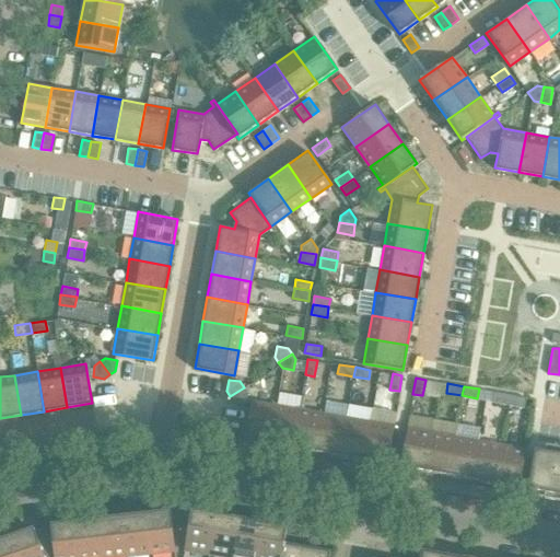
[(245,404),(247,393),(244,387),(230,396),(234,402),(245,404)]
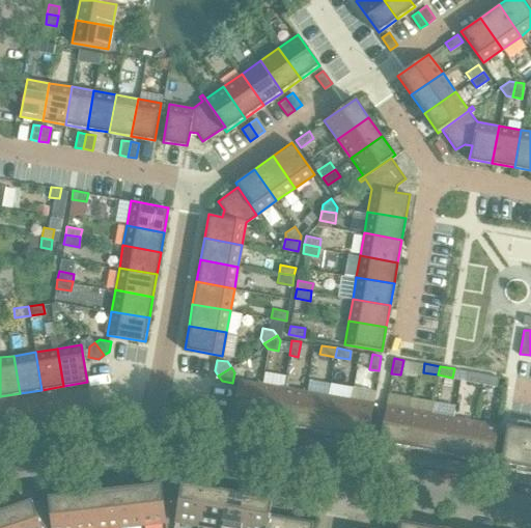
[(482,383),(483,373),(469,371),(467,380),(482,383)]
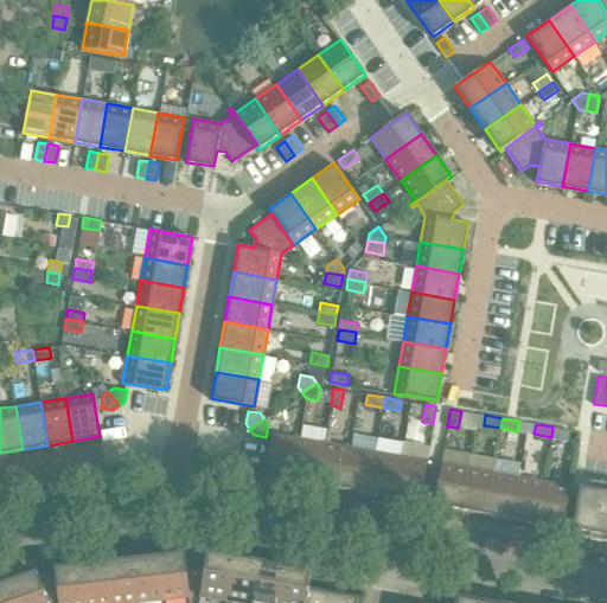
[(568,440),(569,430),(553,427),(551,437),(568,440)]
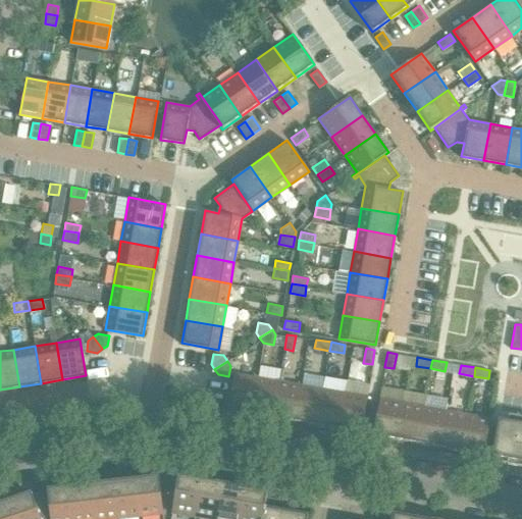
[(251,414),(258,376),(235,372),(227,410),(251,414)]
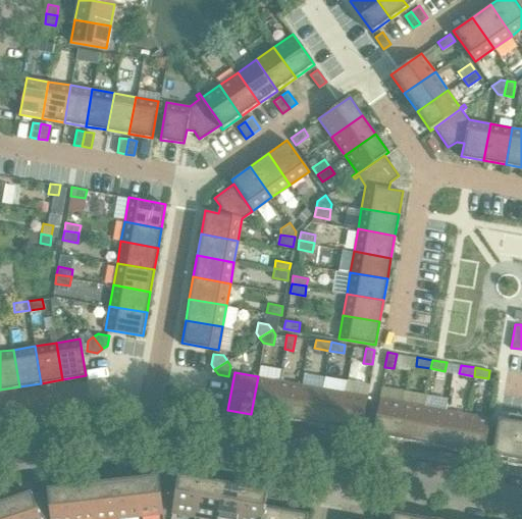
[(272,417),(278,380),(258,376),(251,414),(272,417)]
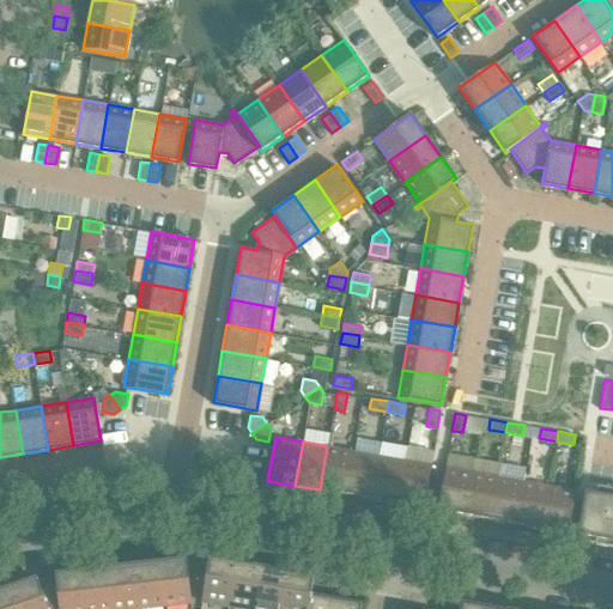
[(345,494),(353,451),(327,446),(320,489),(345,494)]
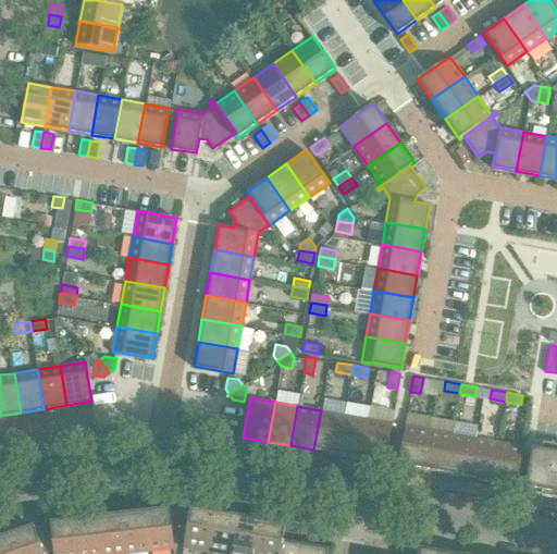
[(337,454),(344,414),(321,410),(313,450),(337,454)]
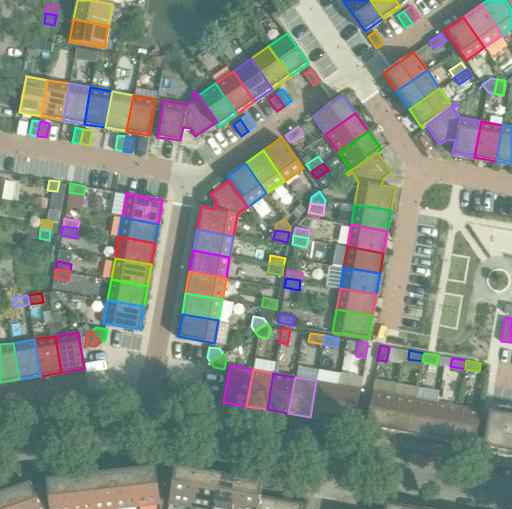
[(331,421),(337,384),(316,380),(310,417),(331,421)]
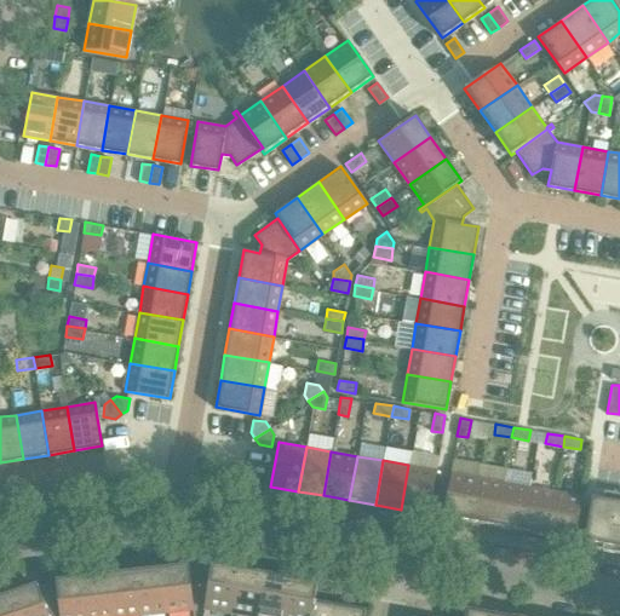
[(428,513),(436,470),(408,465),(401,510),(428,513)]
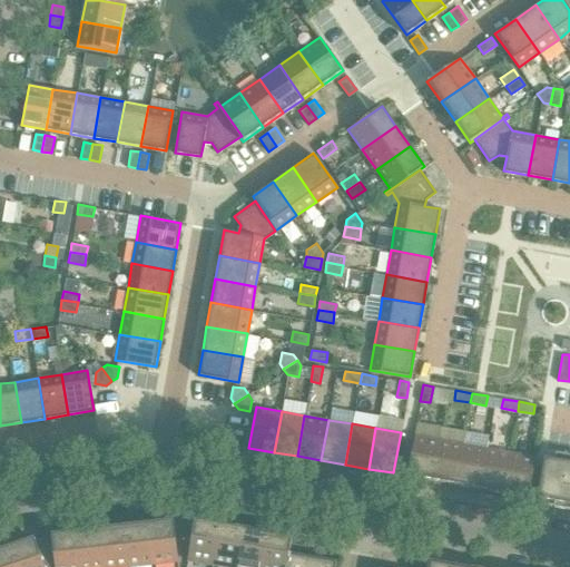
[(431,479),(439,439),(414,434),(408,476),(431,479)]
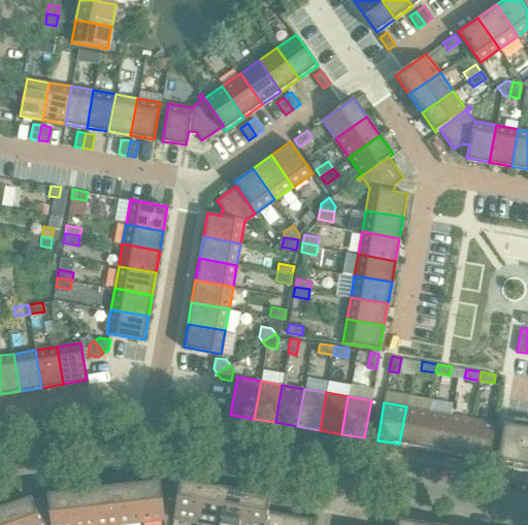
[(422,448),(428,411),(406,406),(399,444),(422,448)]
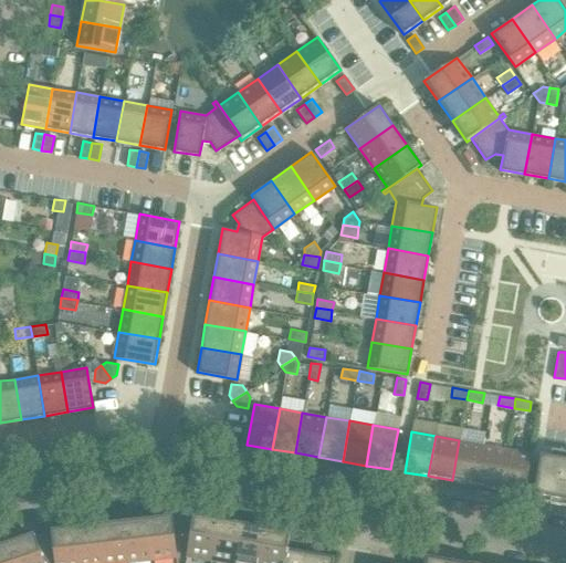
[(475,485),(482,445),(459,440),(452,480),(475,485)]
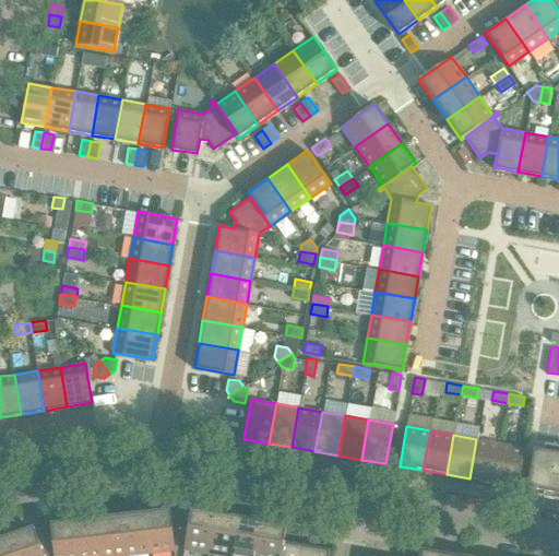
[(492,483),(500,442),(476,439),(470,478),(492,483)]
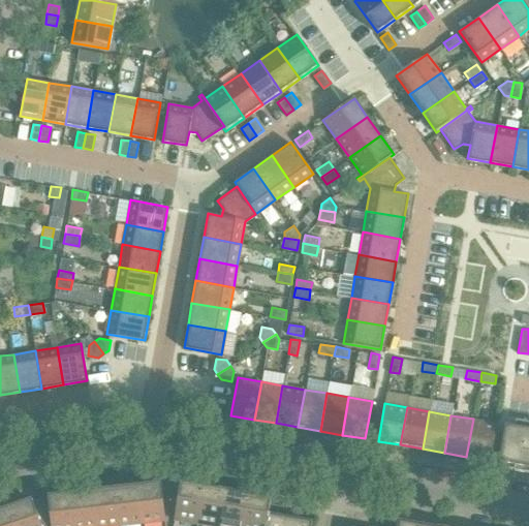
[(490,461),(496,423),(473,419),(466,457),(490,461)]
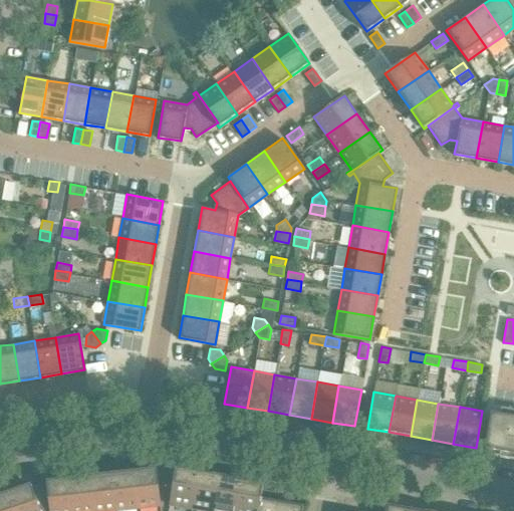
[(513,416),(490,413),(484,449),(513,454),(513,416)]
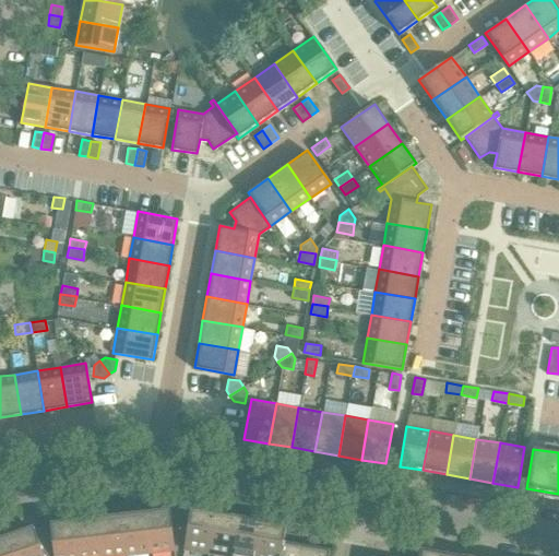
[(174,549),(169,509),(144,512),(149,552),(174,549)]
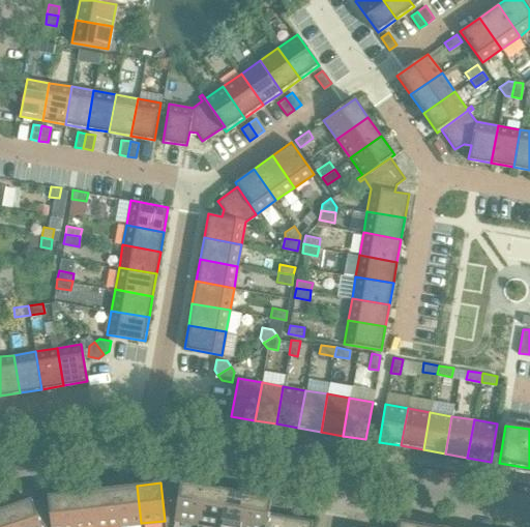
[(197,524),(203,487),(180,482),(174,520),(197,524)]
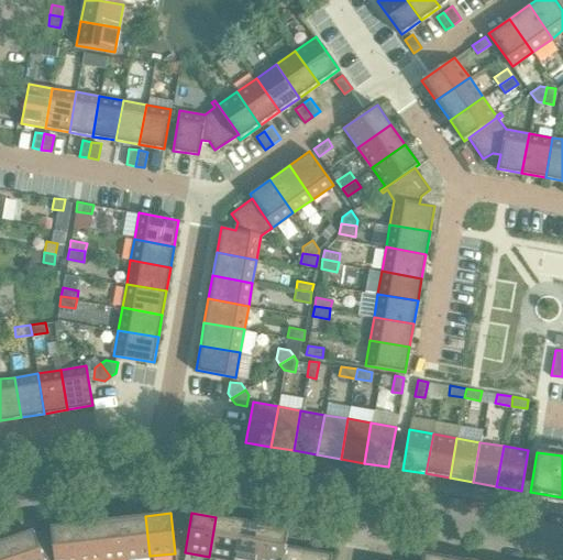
[(150,556),(145,516),(122,518),(127,559),(150,556)]
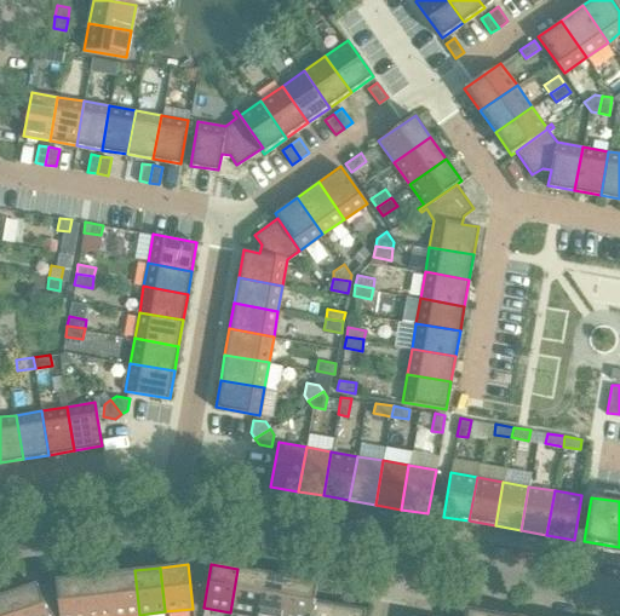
[(252,615),(256,615),(264,574),(237,569),(230,612),(252,615)]
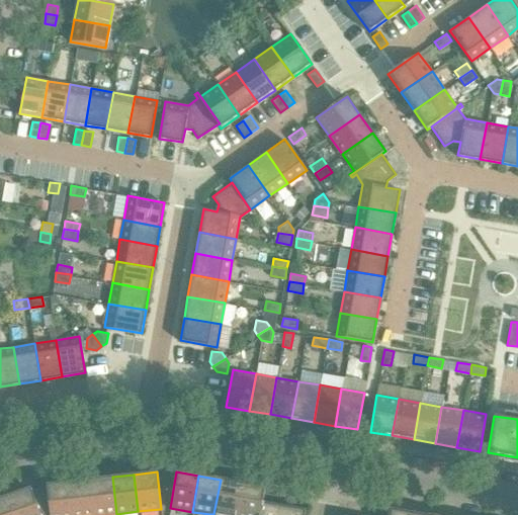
[(105,514),(116,514),(112,477),(90,480),(94,514),(105,514)]
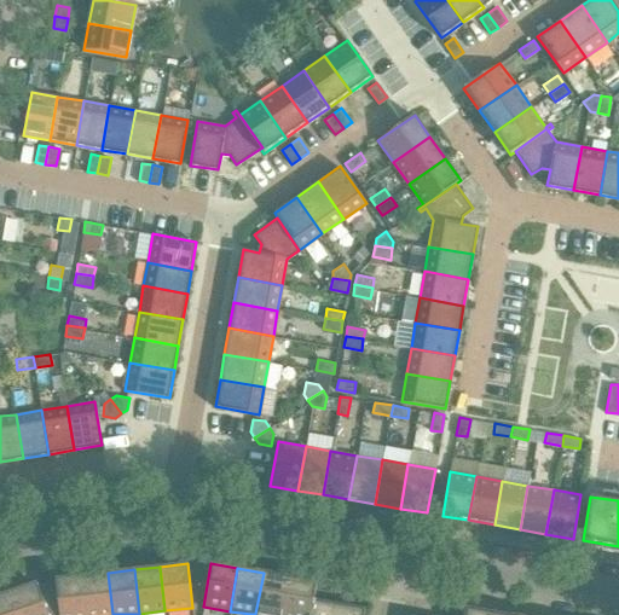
[(113,614),(108,573),(82,575),(86,614),(113,614)]
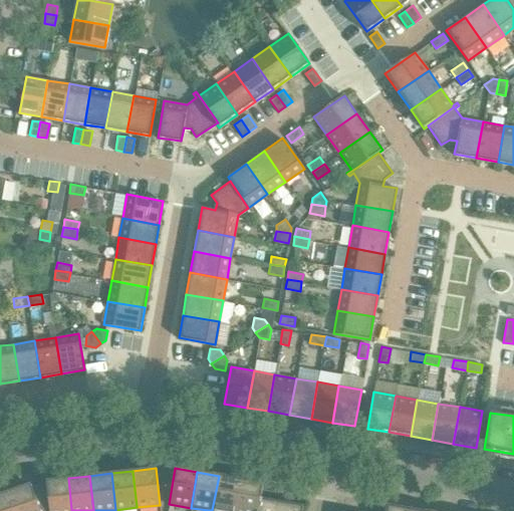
[(234,510),(240,479),(219,476),(212,510),(234,510)]
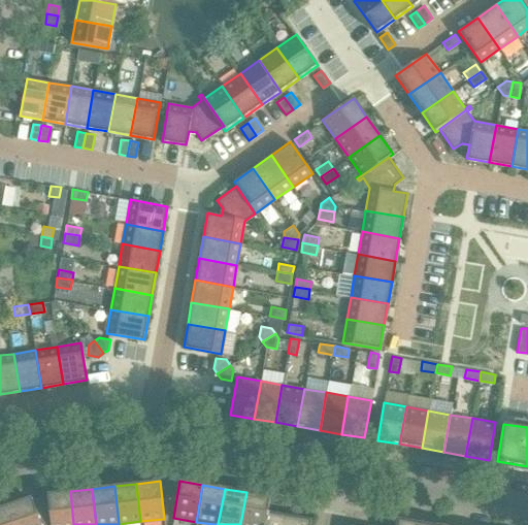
[(73,524),(70,491),(47,494),(50,524),(73,524)]
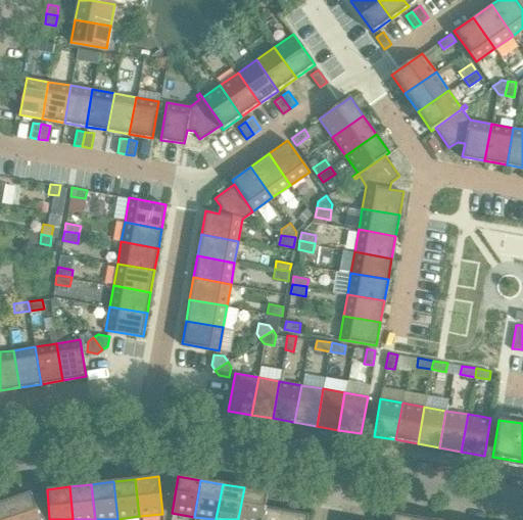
[(260,519),(264,506),(265,507),(267,491),(244,487),(238,519),(260,519)]
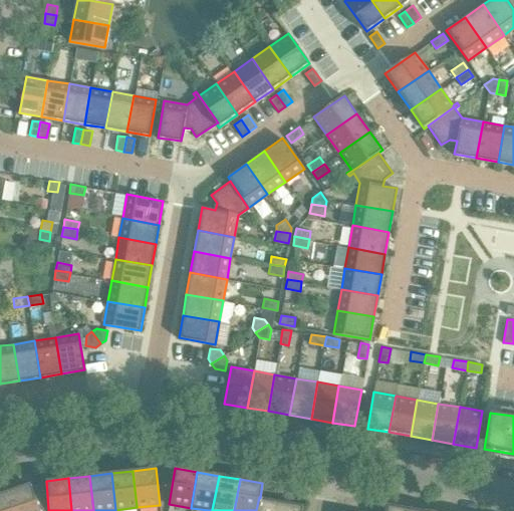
[(39,510),(30,484),(8,491),(15,510),(39,510)]
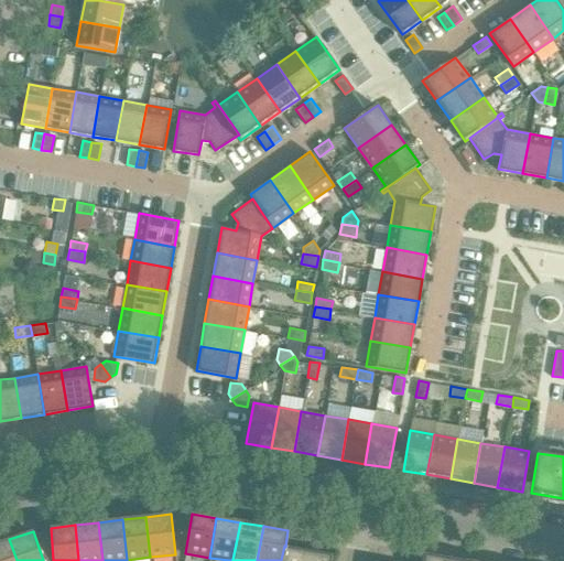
[(0,560),(17,560),(9,539),(0,541),(0,560)]
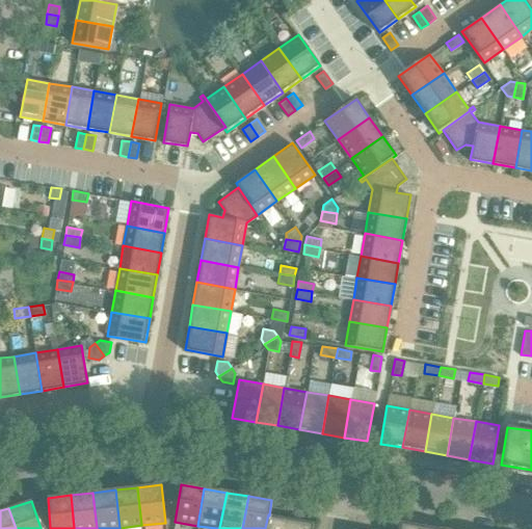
[(288,528),(290,519),(269,516),(268,514),(265,528),(288,528)]
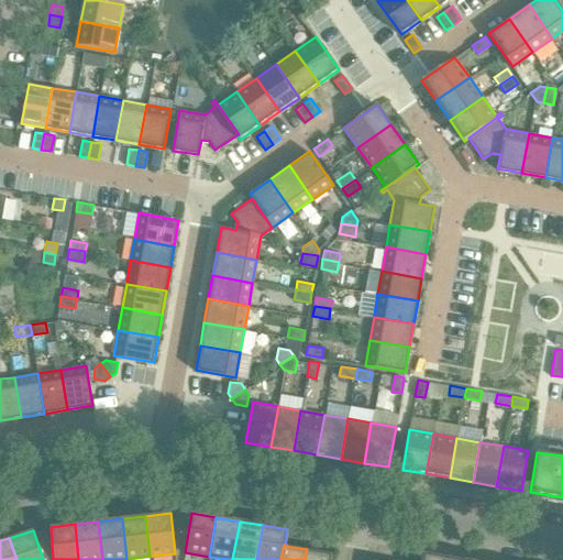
[(330,559),(331,553),(307,549),(305,559),(330,559)]
